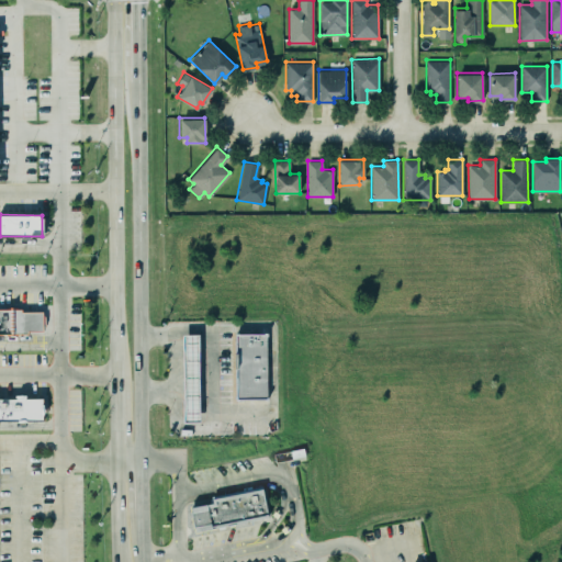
[(0,332),(23,332),(23,329),(38,329),(38,310),(17,310),(17,307),(0,307),(0,332)]
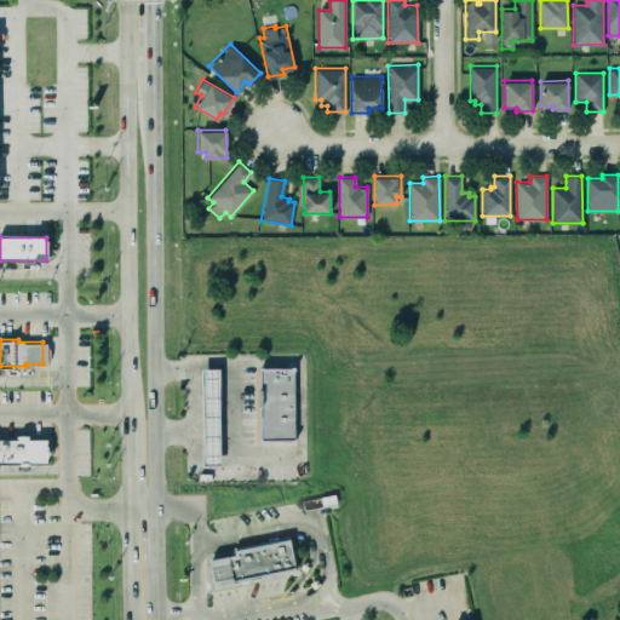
[(219,466),(202,466),(201,369),(219,369),(219,466)]
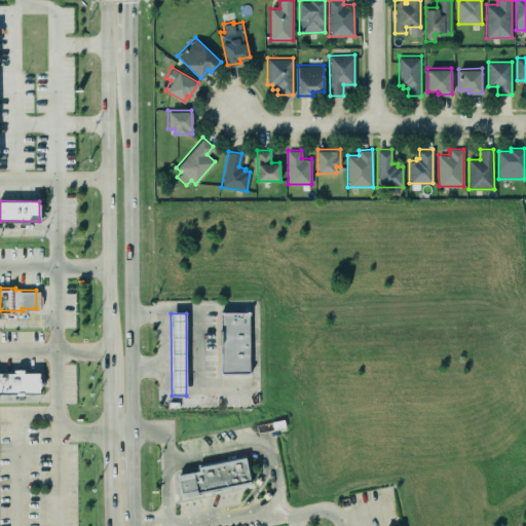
[(221,313),(221,375),(250,375),(250,313),(221,313)]
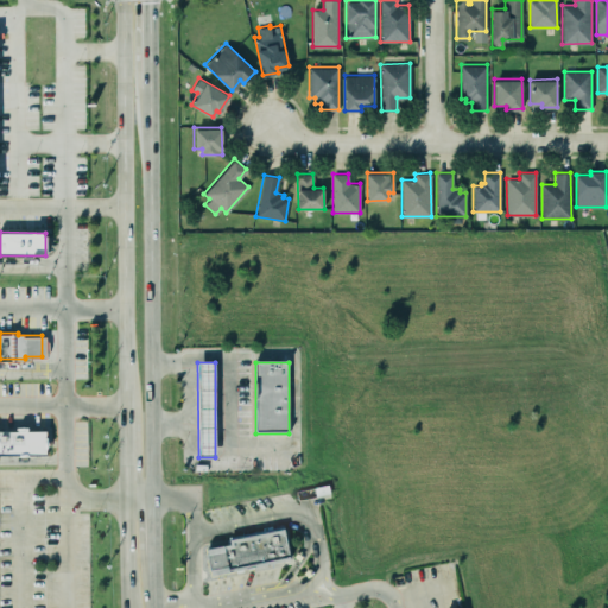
[(0,430),(0,455),(45,455),(44,430),(0,430)]
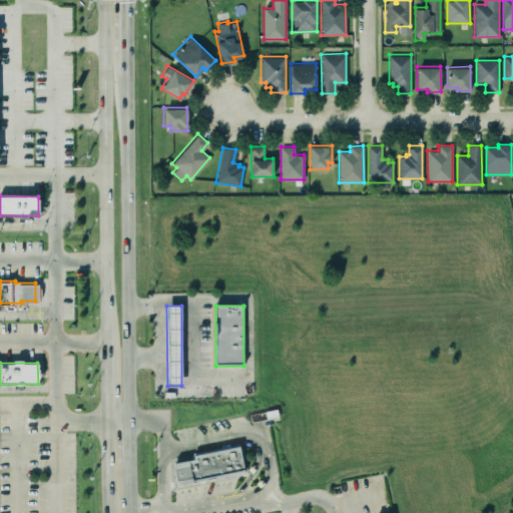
[(172,462),(177,485),(243,471),(237,445),(192,455),(192,458),(172,462)]
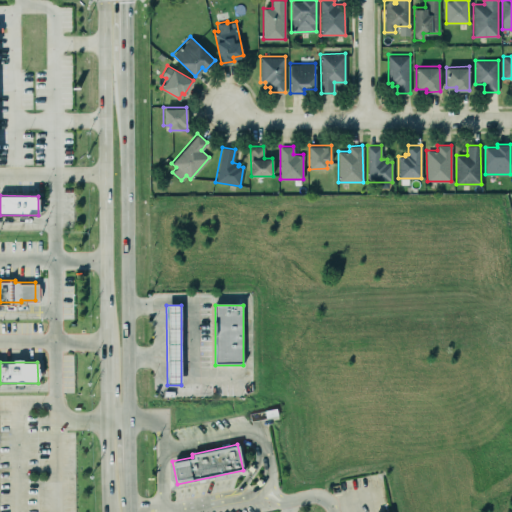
All buildings are outlined.
